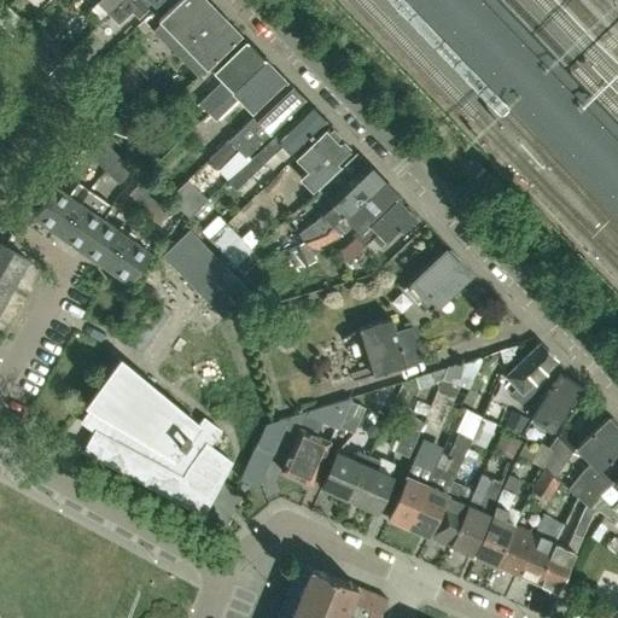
[(97,25),(108,15),(114,9),(122,0),(100,0),(97,4),(86,13),(97,25)]
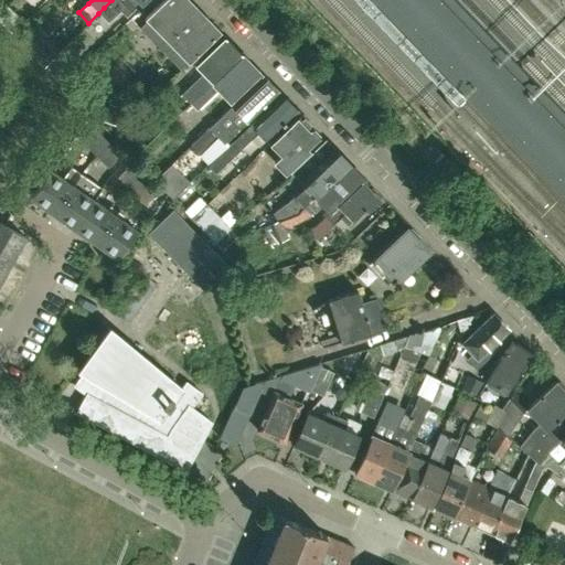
[(135,0),(140,4),(145,0),(112,0),(104,8),(98,13),(108,23),(114,19),(131,0),(135,0)]
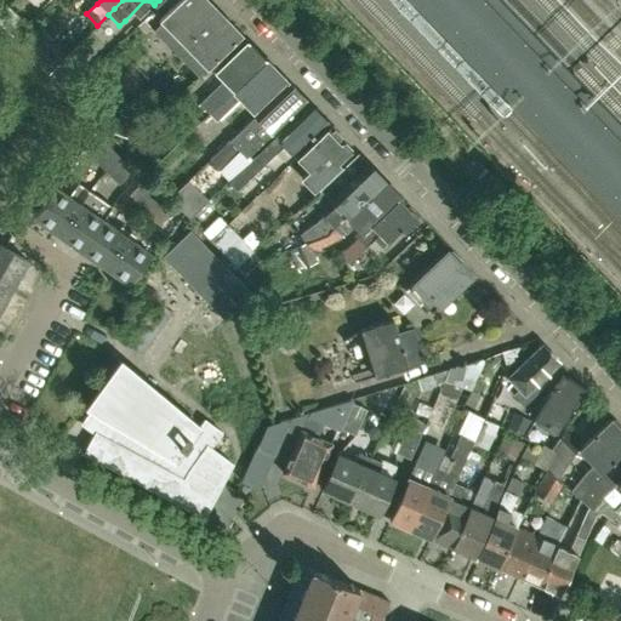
[(192,55),(206,68),(241,34),(217,9),(208,0),(178,0),(159,21),(170,32),(192,55)]
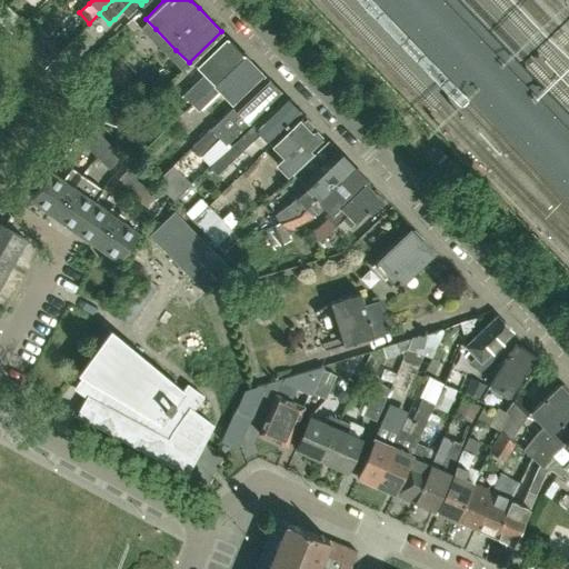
[(41,67),(58,51),(35,27),(18,43),(41,67)]
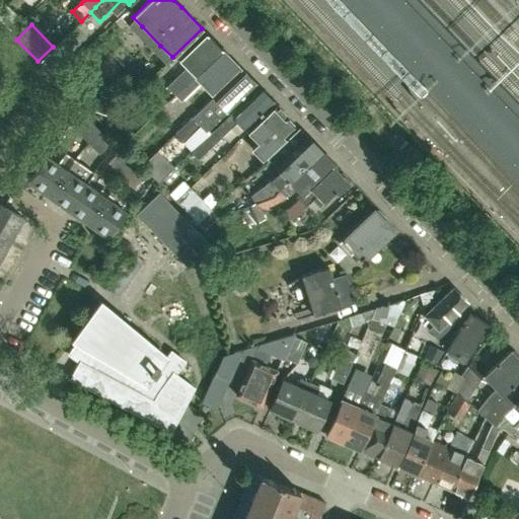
[(174,95),(222,49),(206,32),(178,60),(187,68),(167,87),(174,95)]
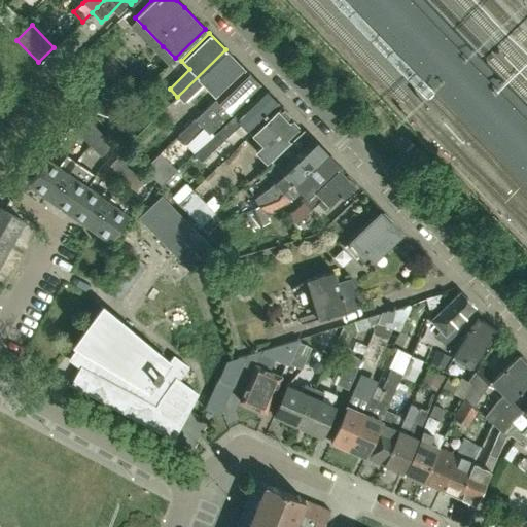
[(213,96),(242,67),(225,49),(177,97),(183,104),(202,85),(213,96)]
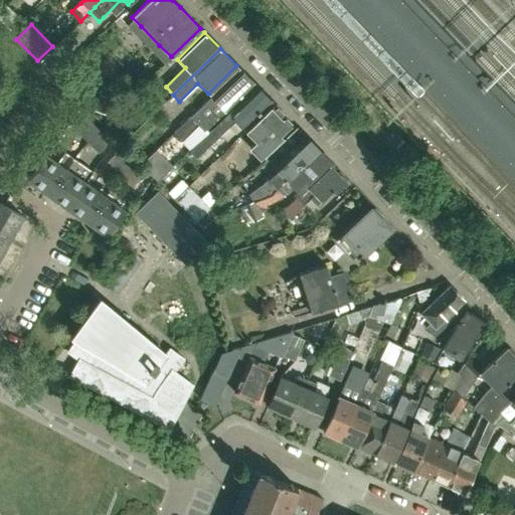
[(67,68),(50,52),(40,63),(57,79),(67,68)]
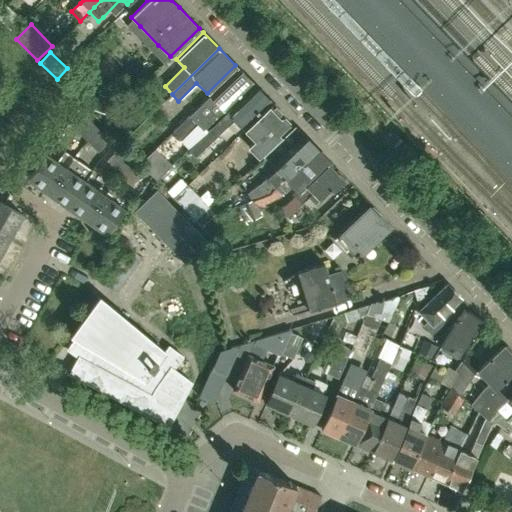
[(252,83),(238,68),(189,116),(172,132),(180,142),(188,151),(255,85),(252,83)]
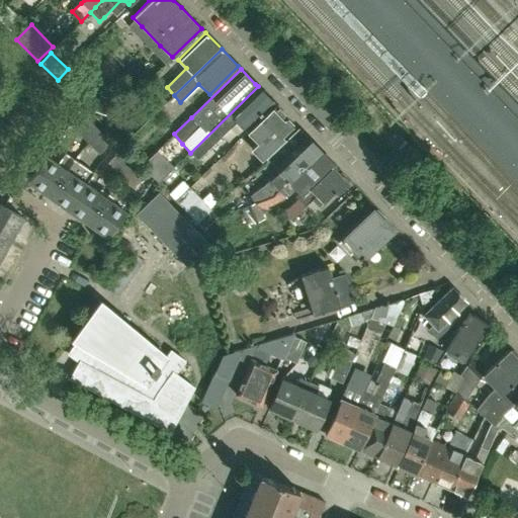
[(207,150),(219,140),(238,120),(245,127),(272,101),(258,86),(190,153),(197,161),(207,150)]
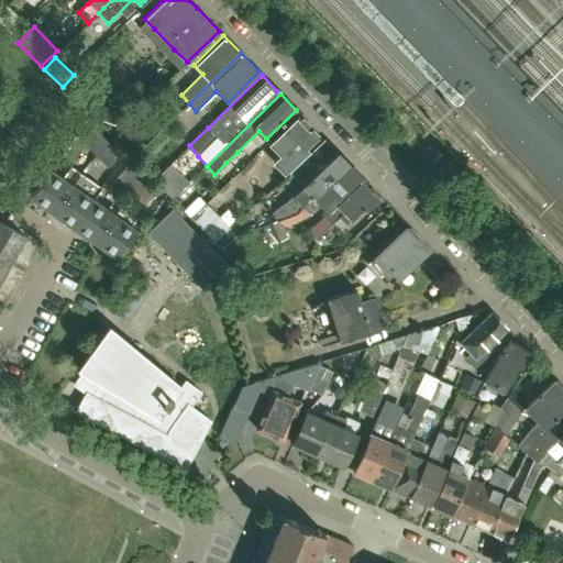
[(167,124),(180,112),(172,103),(172,102),(158,116),(167,124)]
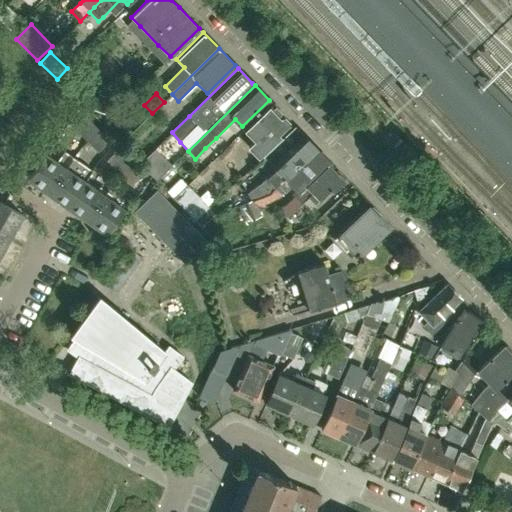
[(283,114),(272,103),(243,131),(254,141),(247,147),(258,158),(280,136),(277,134),(290,122),(283,115),(283,114)]
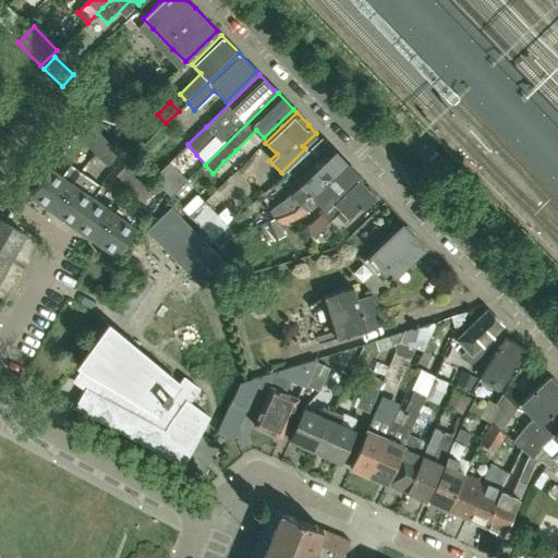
[(106,167),(119,155),(92,128),(80,140),(106,167)]
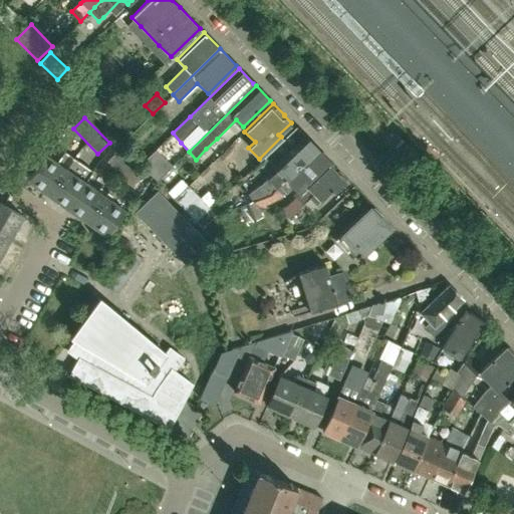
[(316,148),(304,136),(272,167),(276,172),(267,181),(265,179),(259,184),(261,186),(248,196),(252,202),(269,194),(316,148)]
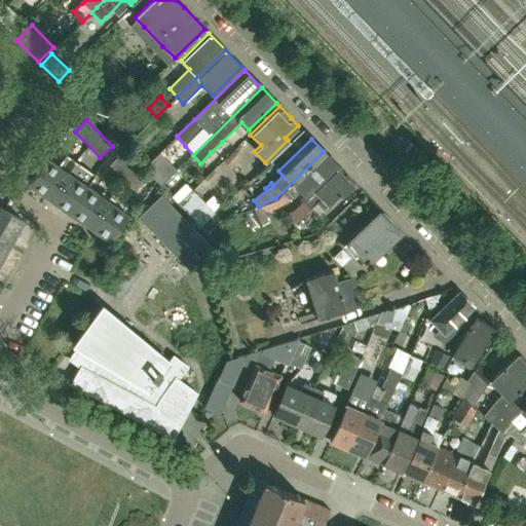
[(267,223),(267,222),(264,211),(289,201),(298,192),(306,199),(339,167),(324,151),(275,198),(258,207),(251,210),(255,218),(258,226),(267,223)]
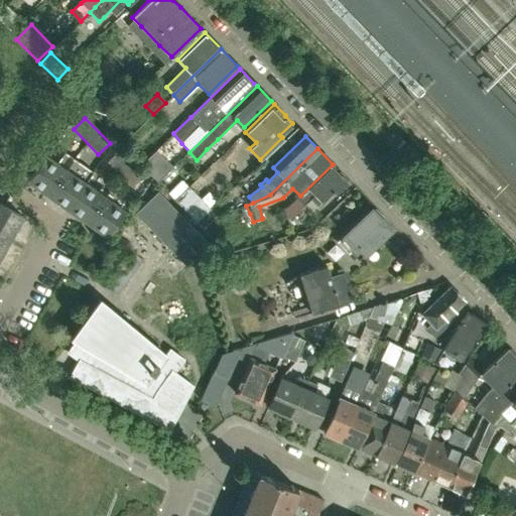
[(155,150),(141,164),(157,181),(172,167),(155,150)]
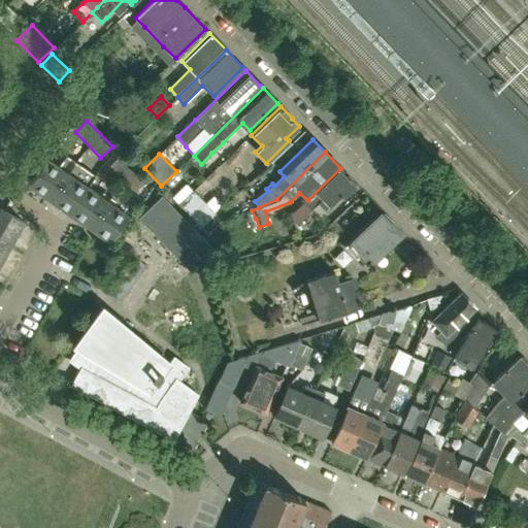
[(135,193),(147,182),(122,156),(109,167),(135,193)]
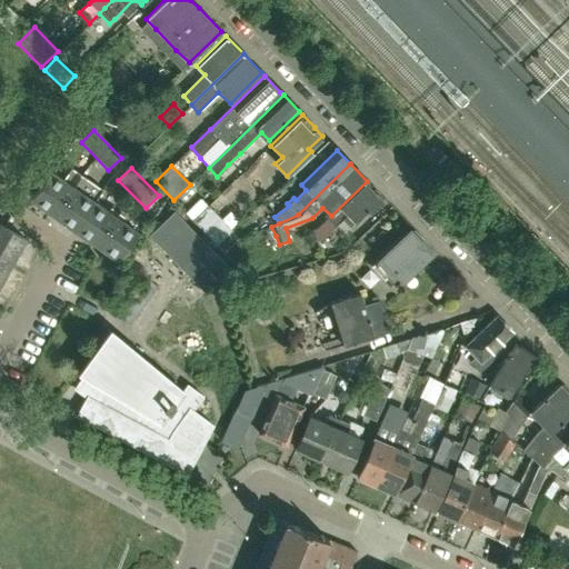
[(137,232),(95,201),(102,191),(71,169),(63,180),(51,171),(31,200),(117,260),(137,232)]
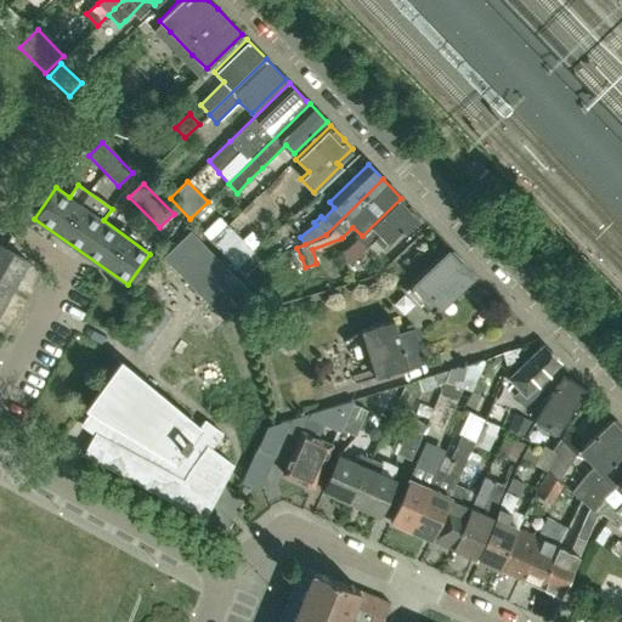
[(356,259),(369,246),(374,241),(382,249),(400,231),(403,233),(418,219),(416,216),(416,213),(411,207),(407,207),(400,199),(401,198),(362,236),(357,241),(345,252),(339,253),(344,265),(356,259)]
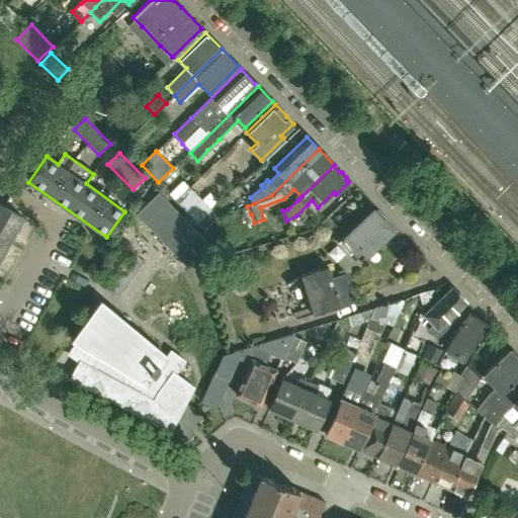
[(197,224),(211,210),(190,187),(176,200),(197,224)]
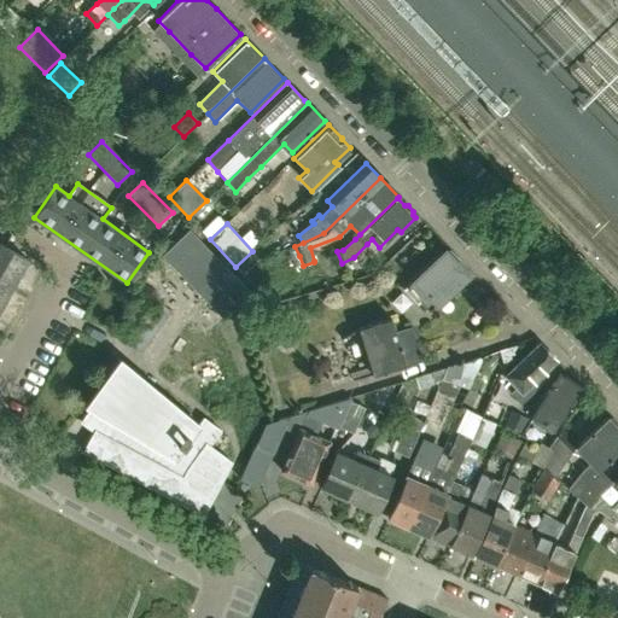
[(250,292),(190,229),(163,255),(223,318),(250,292)]
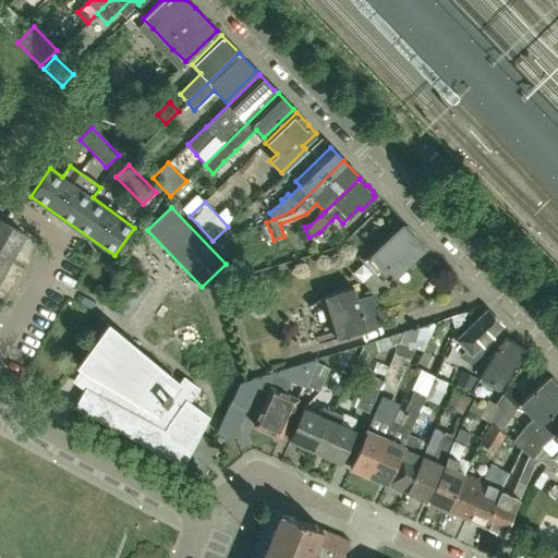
[(24,235),(0,221),(0,256),(9,262),(24,235)]
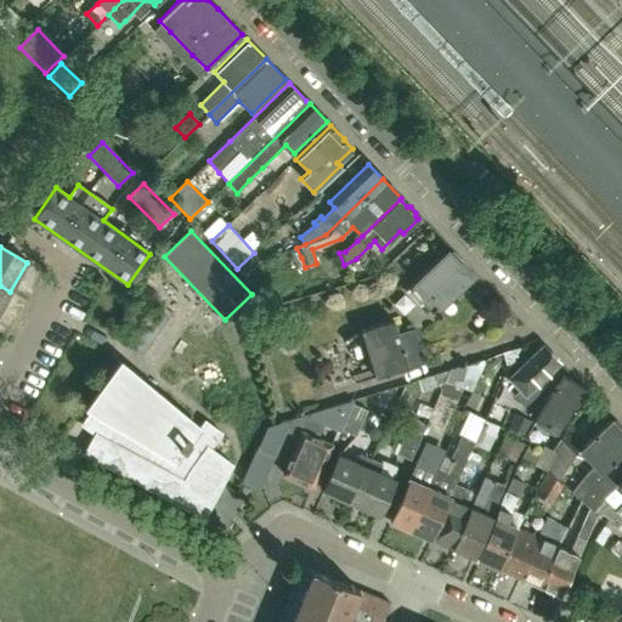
[(450,254),(447,252),(407,290),(420,305),(423,303),(433,312),(440,305),(441,306),(471,276),(459,264),(462,261),(452,250),(450,254)]
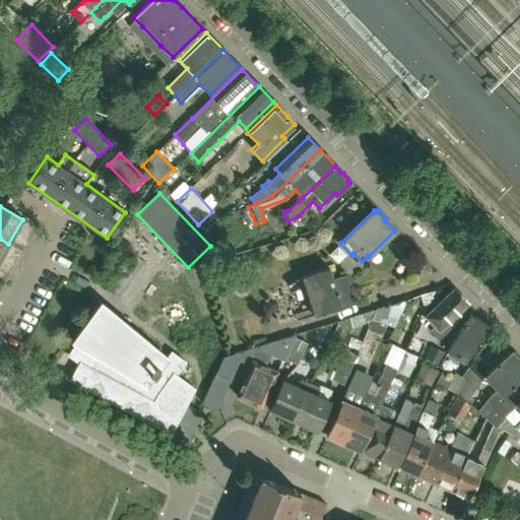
[(212,211),(198,224),(205,232),(218,218),(212,211)]
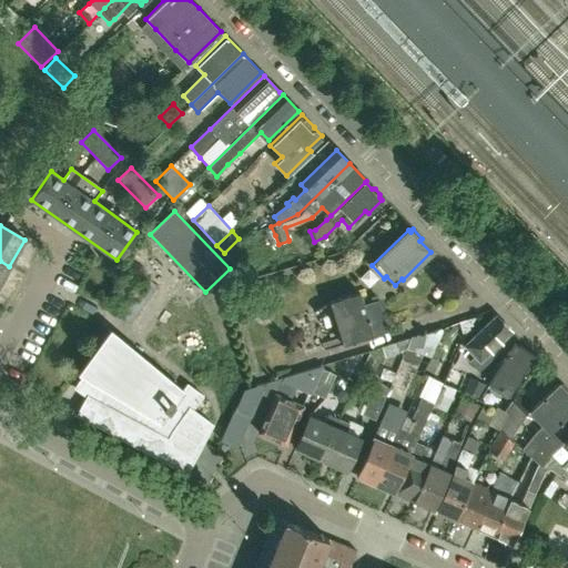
[(0,283),(9,266),(0,261),(0,283)]
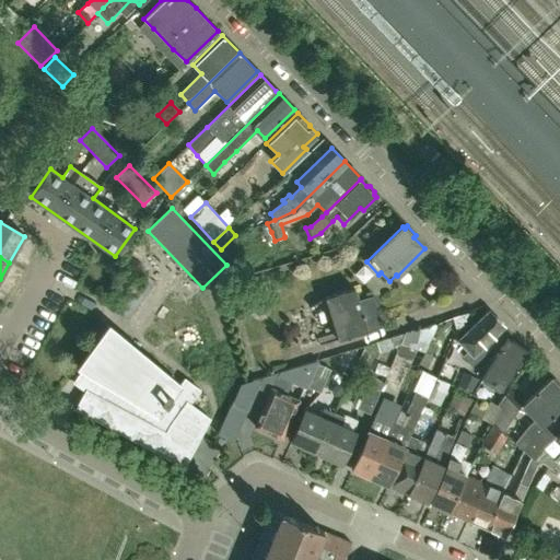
[(146,276),(118,313),(128,319),(155,282),(146,276)]
